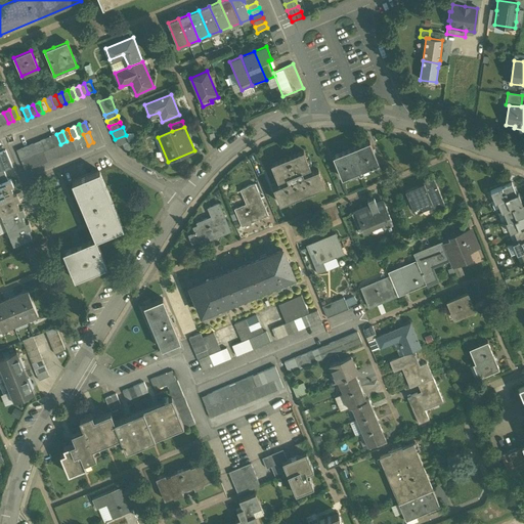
[(60,144),(56,134),(50,136),(55,146),(60,144)]
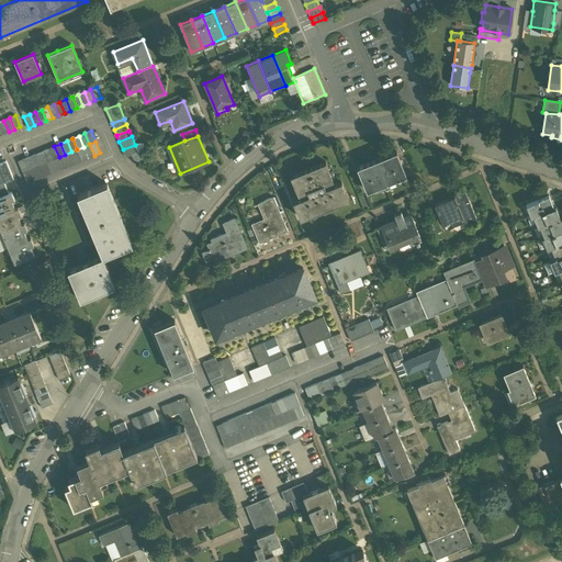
[(94,156),(89,144),(83,147),(88,158),(94,156)]
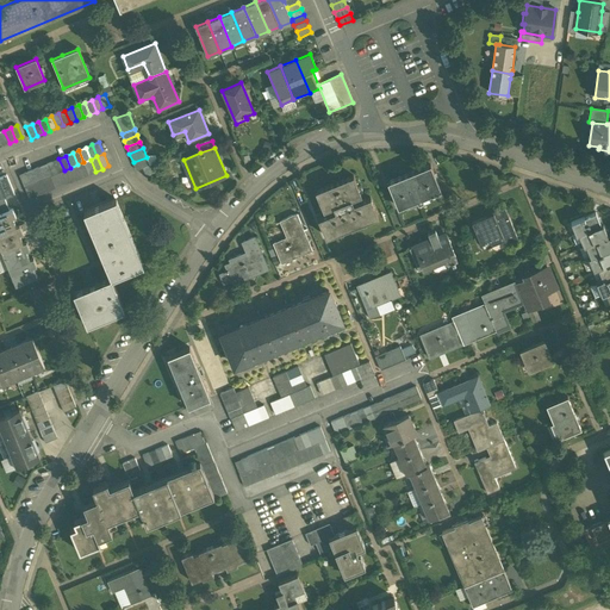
[(147,157),(134,162),(136,170),(143,167),(149,165),(147,157)]
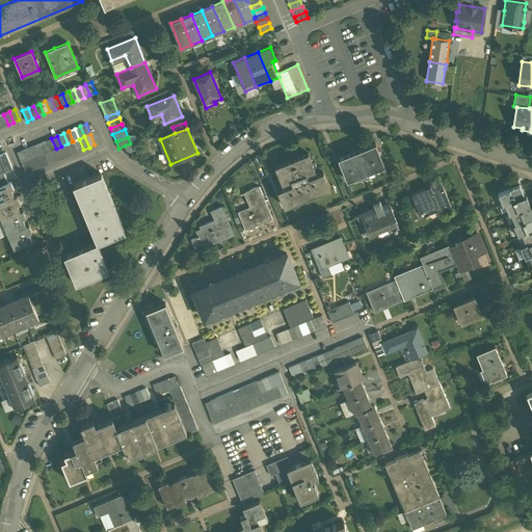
[(51,138),(46,140),(50,151),(56,149),(51,138)]
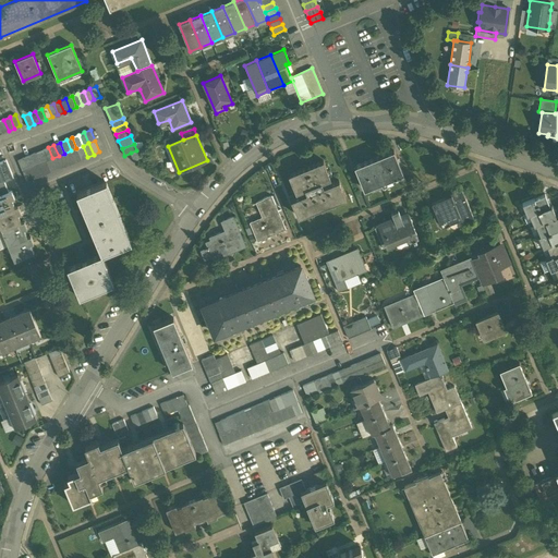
[(83,146),(76,148),(82,159),(87,157),(83,146)]
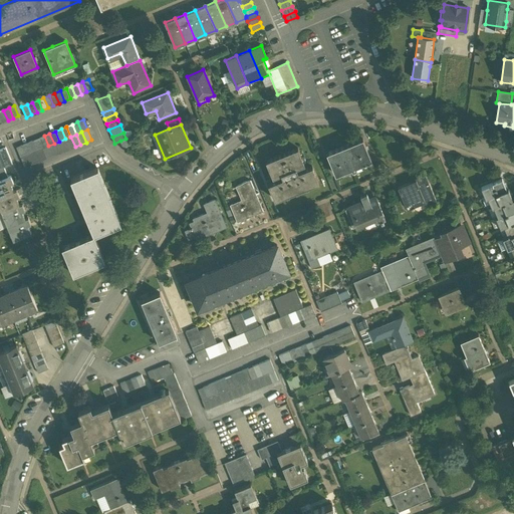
[(44,136),(38,138),(43,148),(48,146),(44,136)]
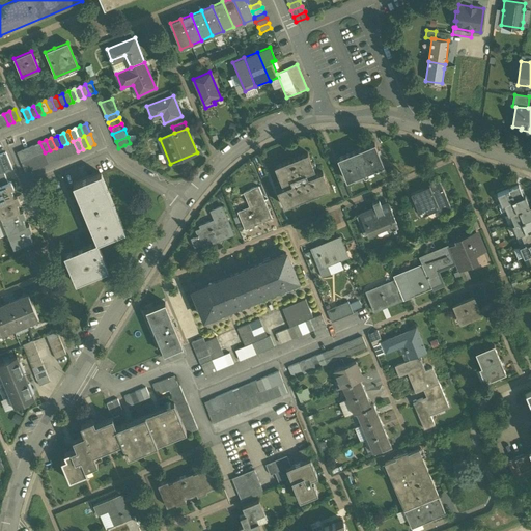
[(130,143),(124,145),(128,152),(140,147),(137,140),(130,143)]
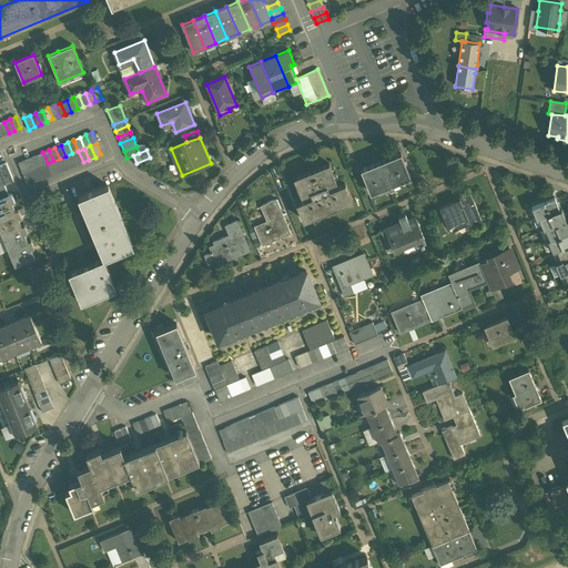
[(53,161),(48,163),(52,175),(83,162),(78,151),(72,153),(66,156),(60,159),(53,161)]
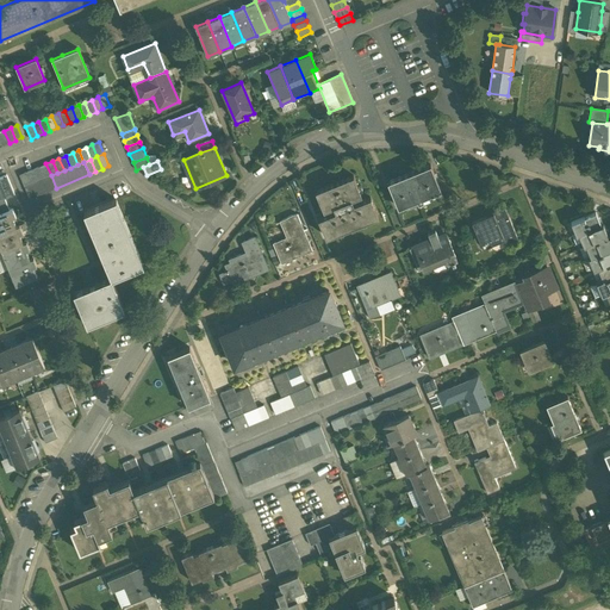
[(45,163),(39,167),(44,179),(51,175),(45,163)]
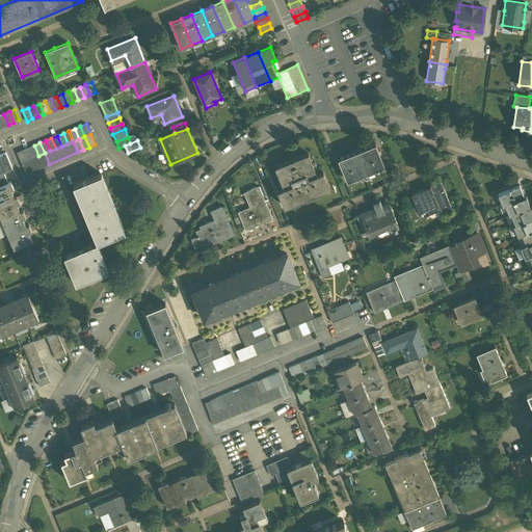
[(375,143),(356,151),(366,173),(384,165),(375,143)]
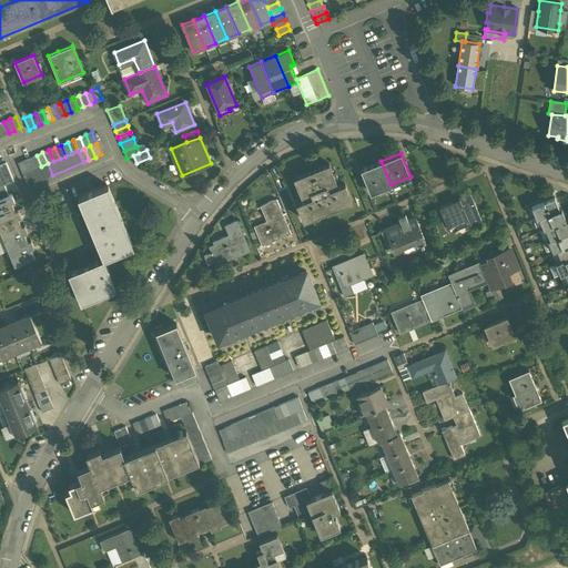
[(41,166),(37,155),(30,158),(36,169),(41,166)]
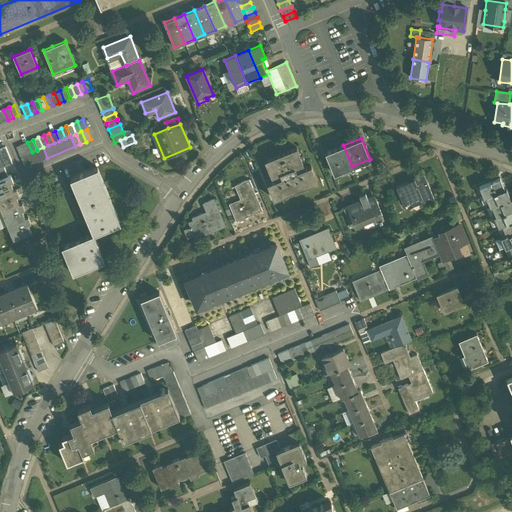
[(27,142),(22,144),(26,154),(32,152),(27,142)]
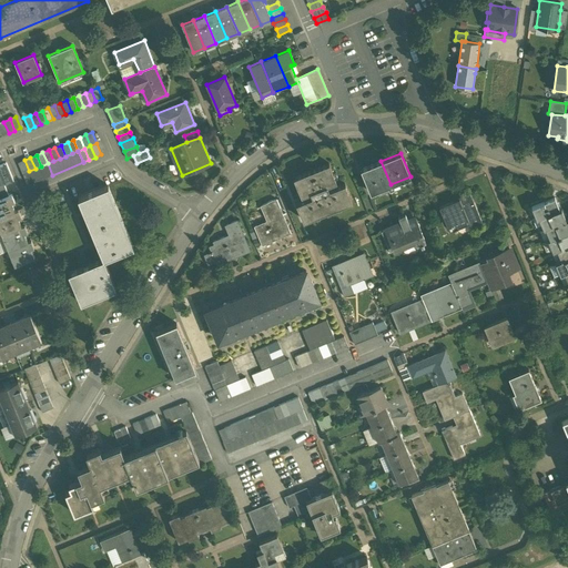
[(24,160),(18,163),(22,174),(29,171),(24,160)]
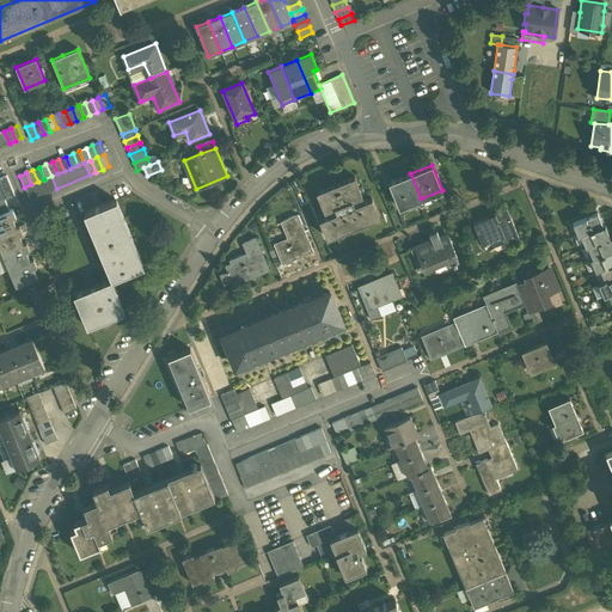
[(410,173),(389,182),(399,208),(421,199),(410,173)]
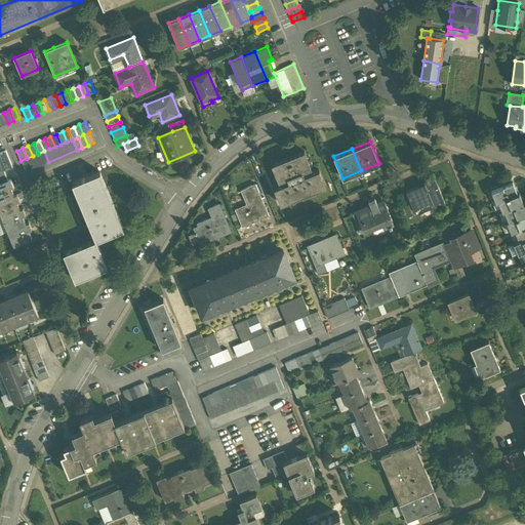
[(12,168),(5,151),(0,153),(0,161),(1,165),(4,170),(4,171),(12,168)]
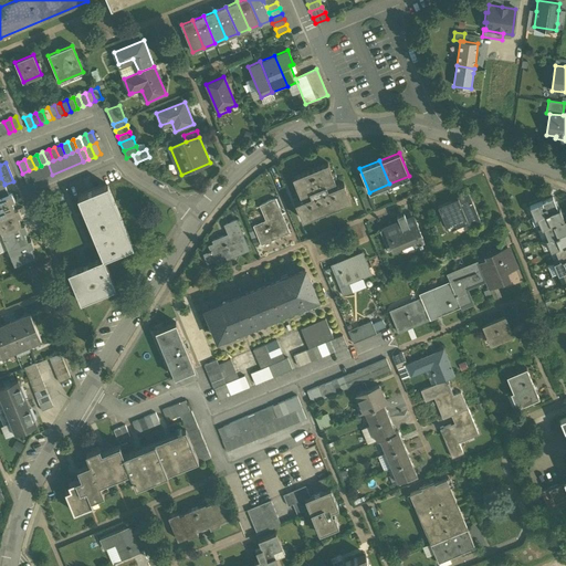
[(29,170),(22,174),(28,185),(52,175),(48,163),(41,166),(35,168),(29,170)]
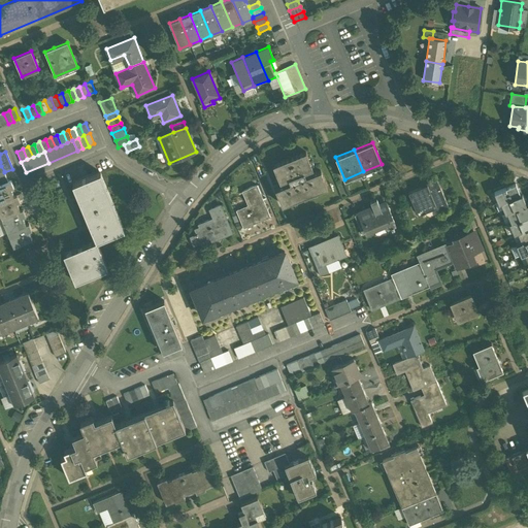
[(321,171),(306,176),(304,172),(312,169),(306,153),(273,166),(281,183),(289,178),(291,184),(276,189),(283,205),(327,187),(321,171)]
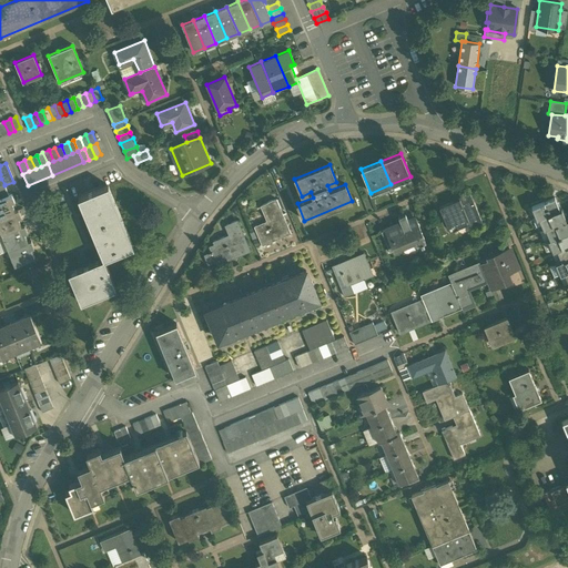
[(79,199),(91,227),(117,216),(104,188),(79,199)]
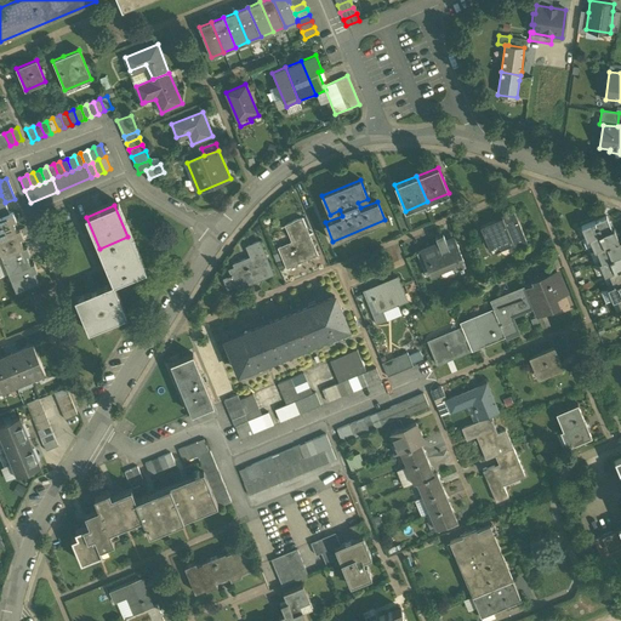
[(528,245),(513,211),(501,216),(501,217),(480,226),(491,252),(496,250),(497,252),(501,250),(500,249),(512,244),(516,250),(528,245)]
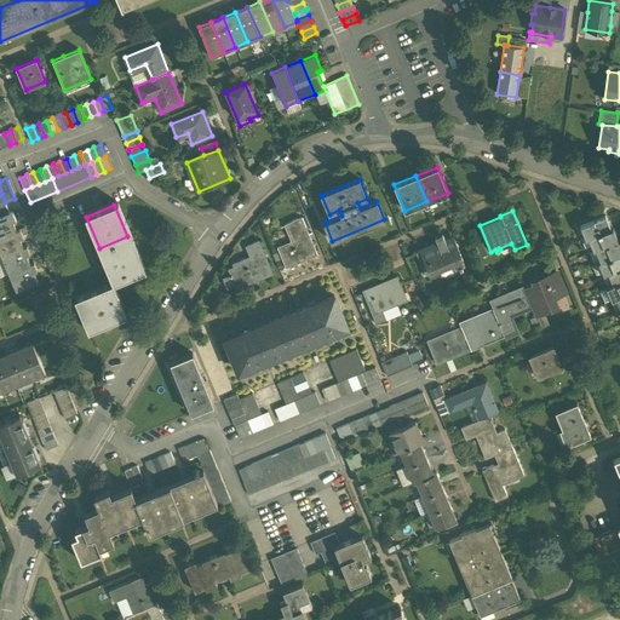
[(13,213),(0,217),(0,237),(17,230),(12,220),(16,219),(13,213)]
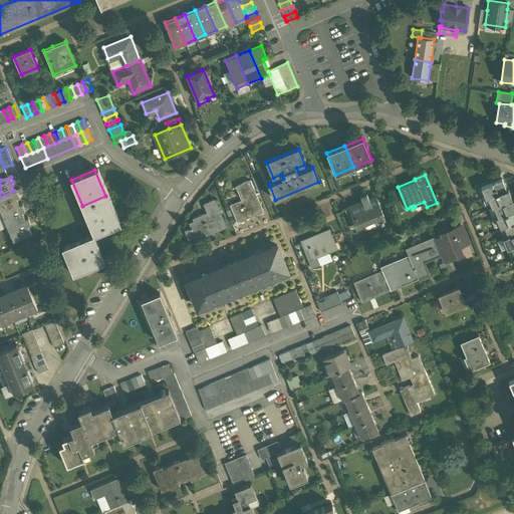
[(502,179),(481,188),(486,198),(488,197),(506,190),(502,179)]
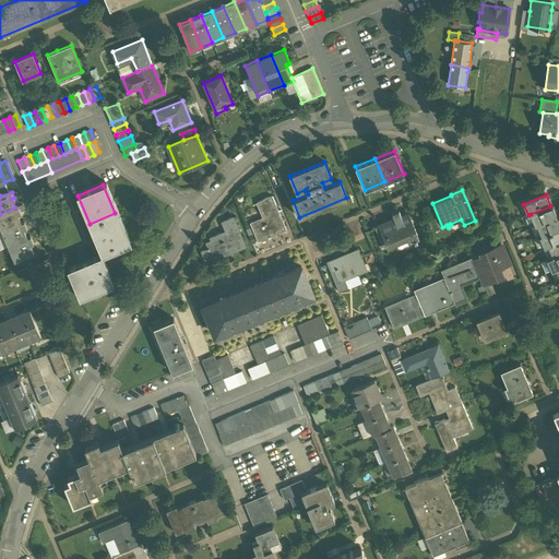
[(272,197),(269,198),(266,199),(264,200),(262,201),(257,203),(263,217),(250,223),(258,241),(286,230),(272,197)]
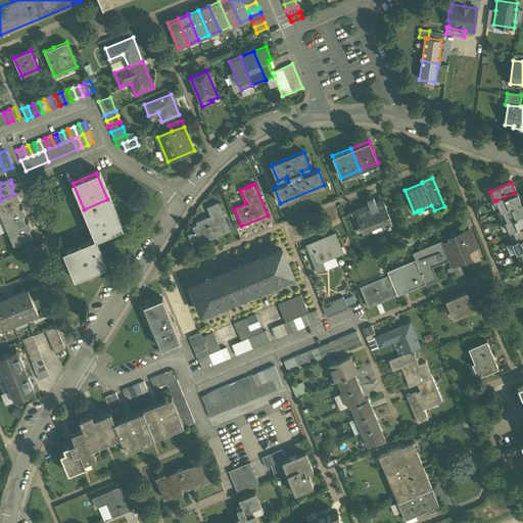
[(515,193),(496,200),(501,211),(503,210),(521,202),(517,192),(515,193)]
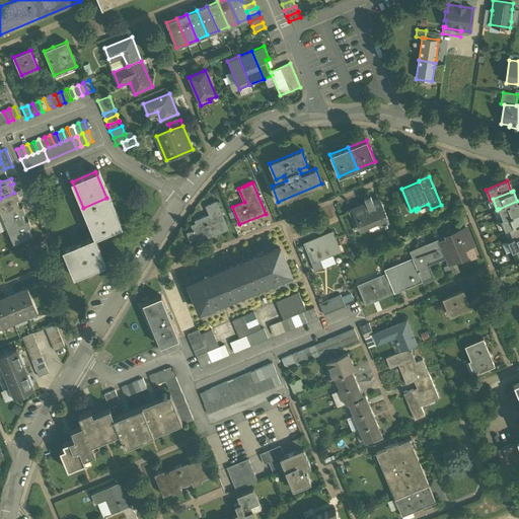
[(0,199),(0,206),(1,206),(4,214),(20,207),(16,199),(19,198),(17,192),(14,193),(0,199)]
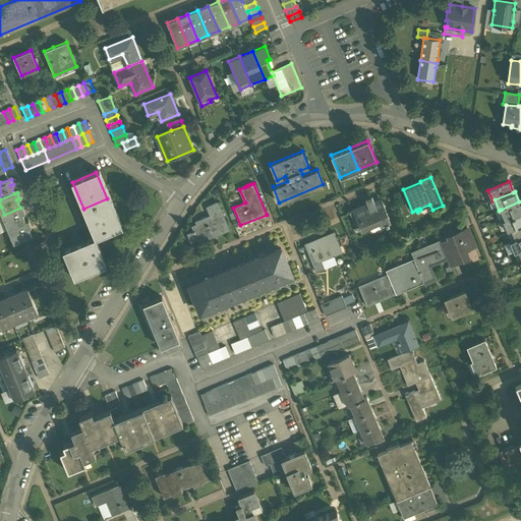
[(107,198),(83,209),(95,238),(96,238),(120,228),(107,198)]
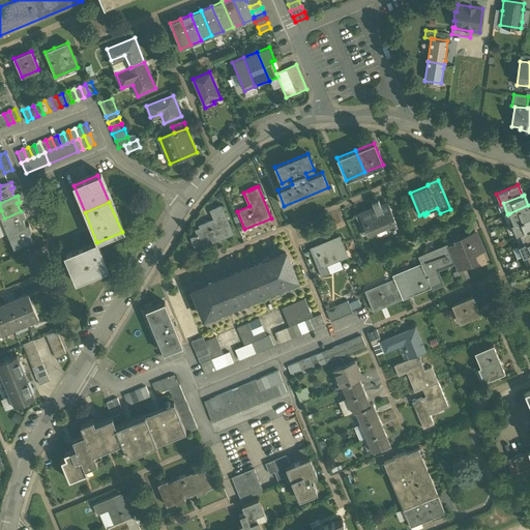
[(375,208),(356,216),(364,235),(395,222),(387,203),(380,206),(380,205),(374,207),(375,208)]
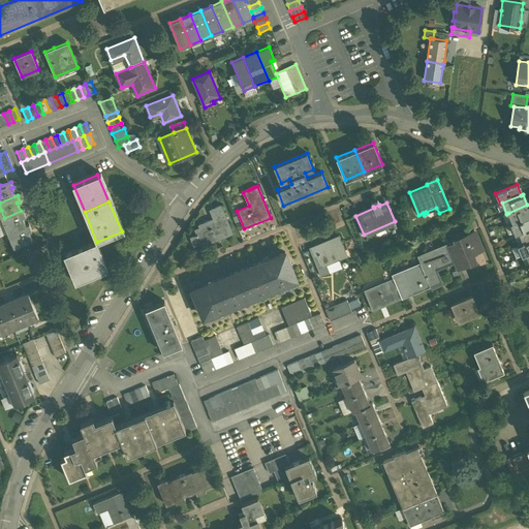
[(528,204),(527,205),(508,213),(512,223),(528,216),(528,204)]
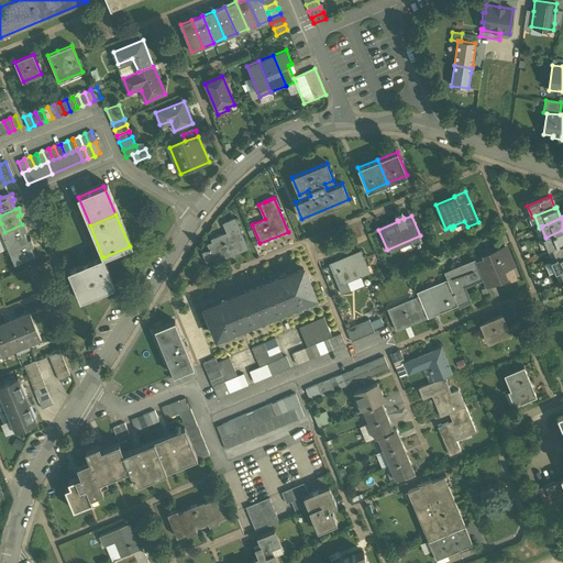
[(247,249),(235,218),(223,223),(228,232),(211,239),(212,242),(208,244),(210,249),(210,250),(213,258),(216,262),(247,249)]
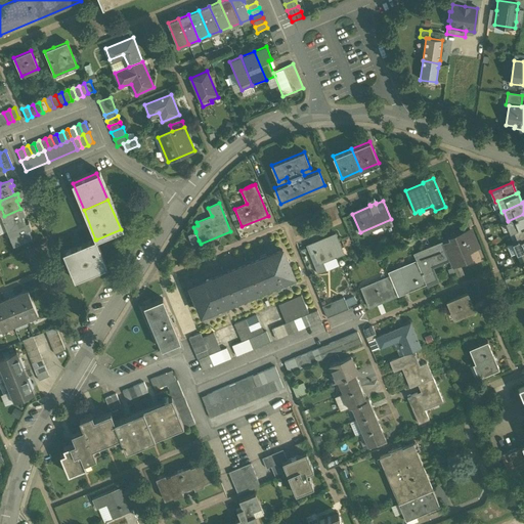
[(4,216),(2,217),(5,223),(6,222),(10,230),(26,223),(23,215),(26,214),(23,208),(20,209),(4,216)]
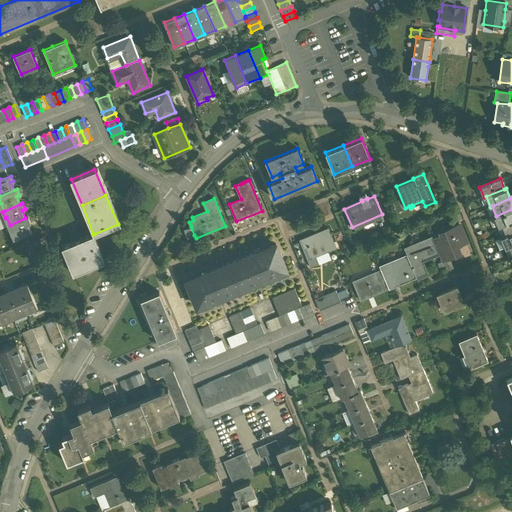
[(511,209),(496,216),(494,217),(498,227),(502,225),(511,221),(511,209)]
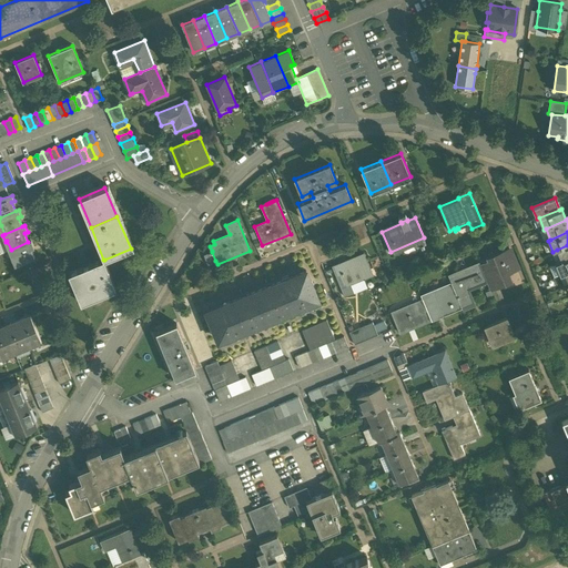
[(11,250),(9,250),(11,256),(13,256),(17,265),(34,257),(31,249),(34,247),(31,241),(28,242),(11,250)]
